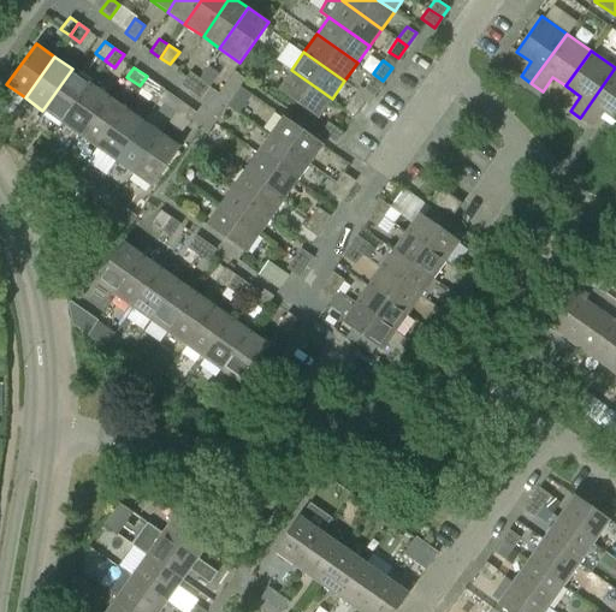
[(615,67),(580,118),(592,126),(602,111),(615,120),(615,67)]
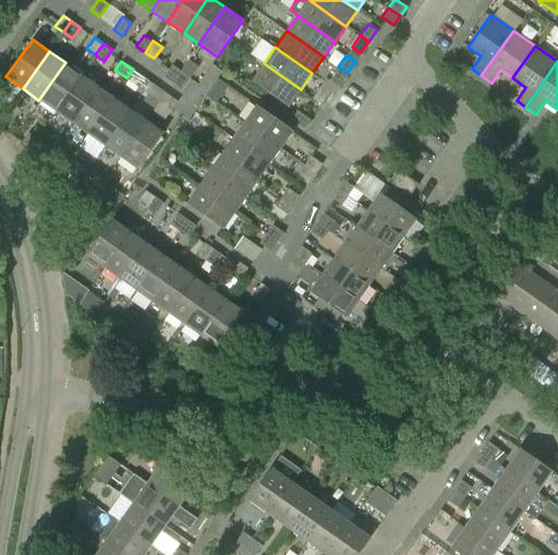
[(65,62),(38,100),(55,111),(81,73),(65,62)]
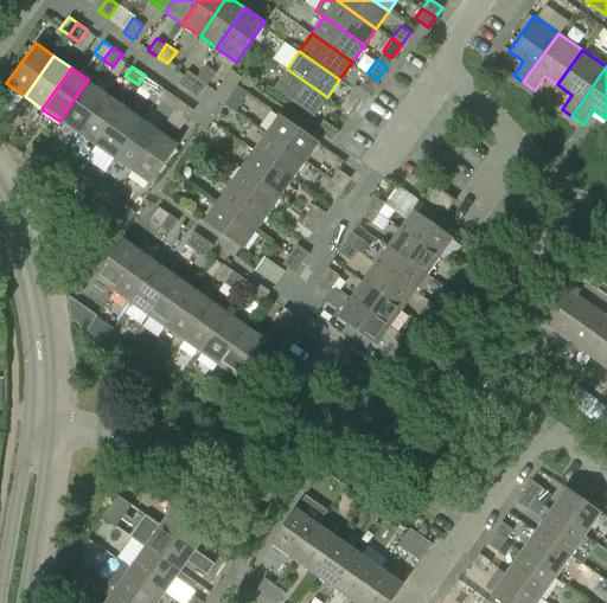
[(203,68),(197,76),(187,89),(197,95),(206,83),(213,75),(203,68)]
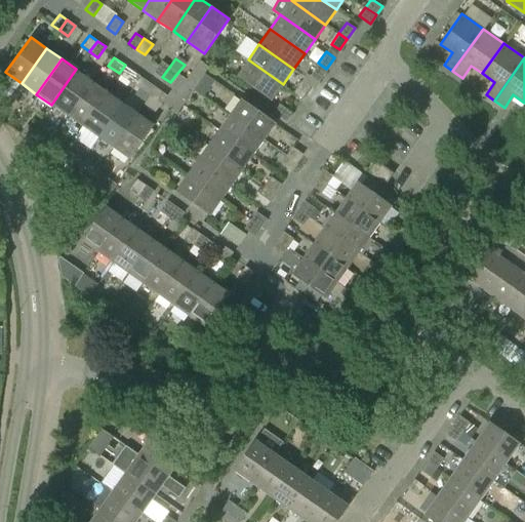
[(154,71),(162,77),(170,66),(162,59),(154,71)]
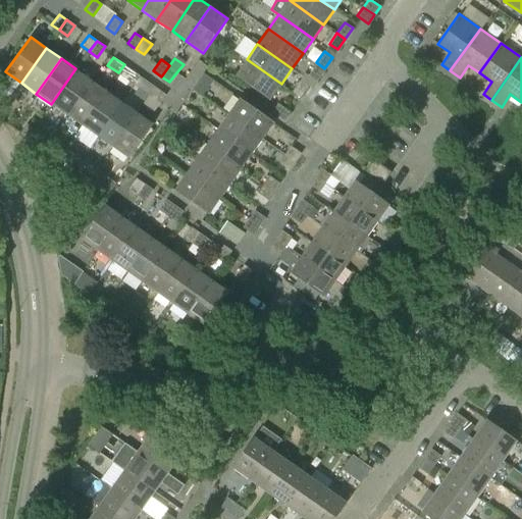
[(270,100),(281,84),(247,59),(235,75),(270,100)]
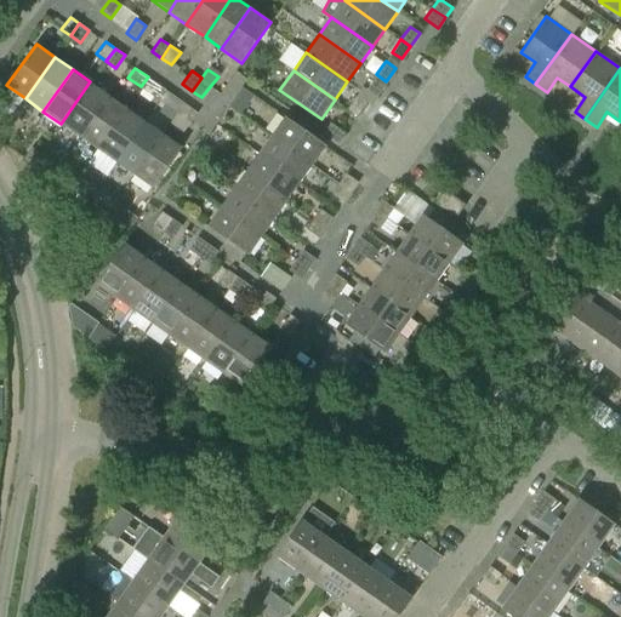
[(376,95),(386,81),(376,74),(366,87),(376,95)]
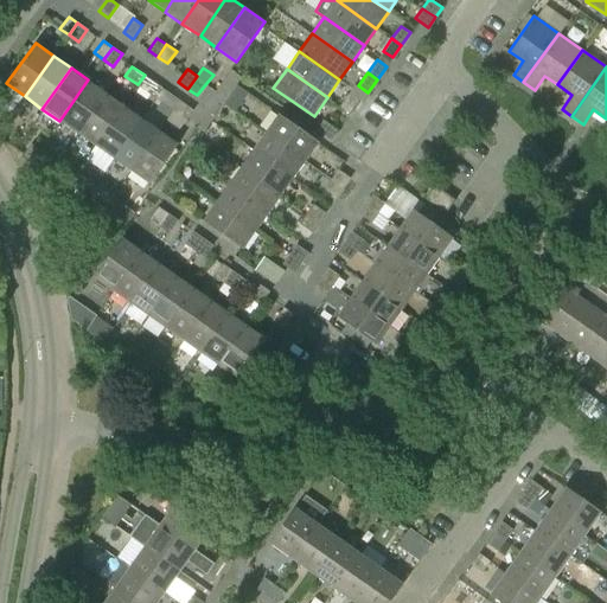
[(158,84),(145,75),(138,84),(151,94),(158,84)]
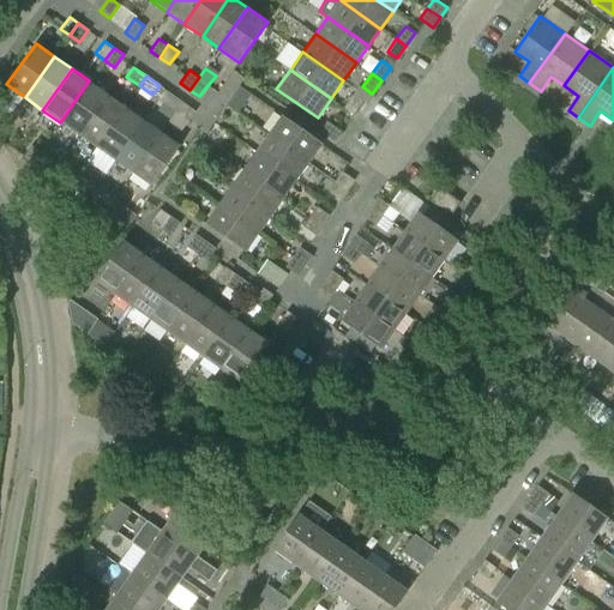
[(89,80),(60,122),(78,134),(107,94),(89,80)]
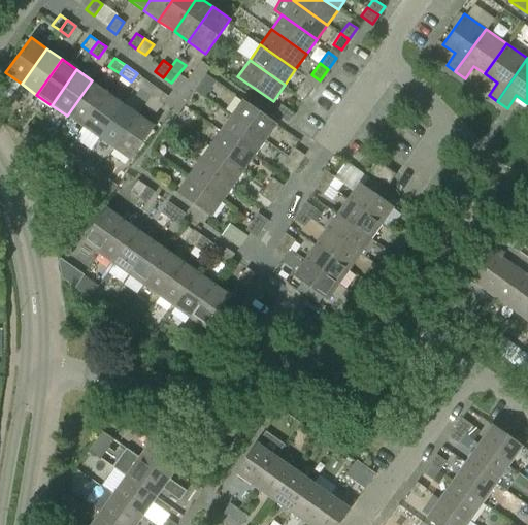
[(220,101),(229,86),(204,72),(195,88),(220,101)]
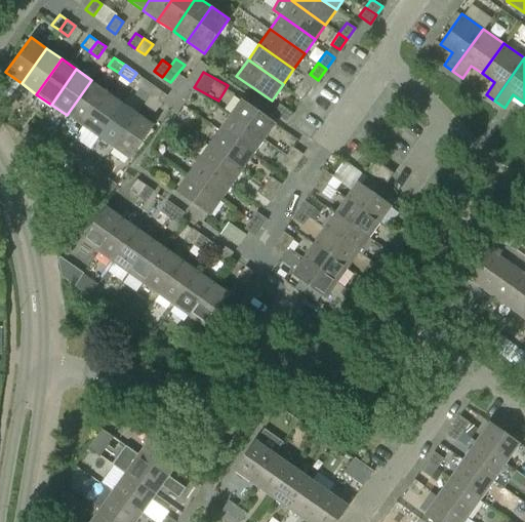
[(138,86),(150,94),(156,86),(145,78),(138,86)]
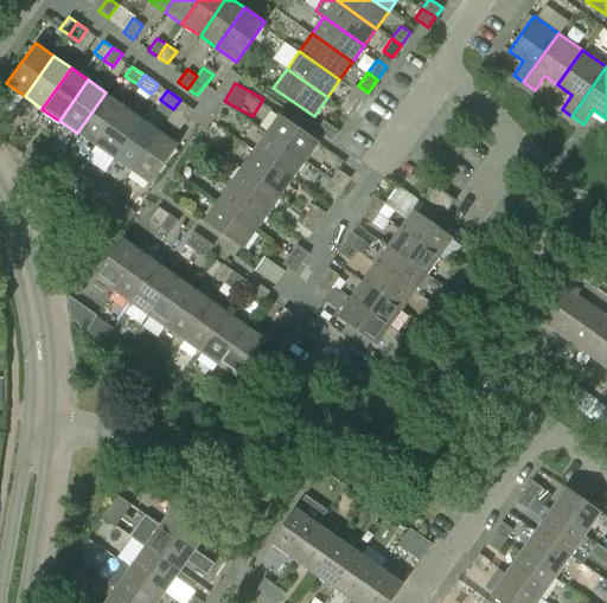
[(358,98),(349,91),(338,106),(349,113),(358,98)]
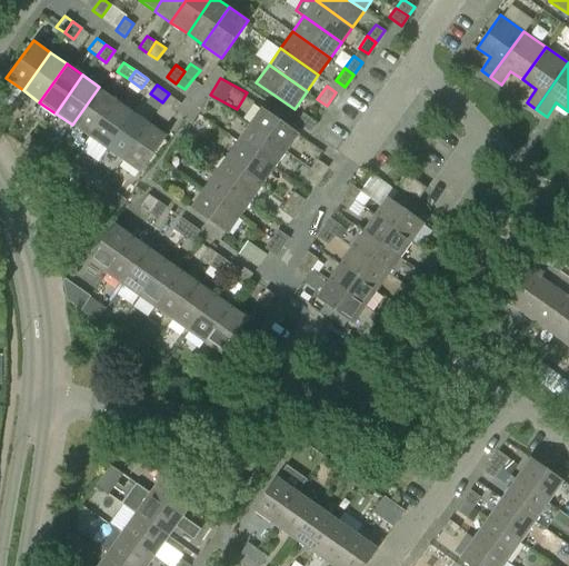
[(99,87),(72,125),(88,137),(116,98),(99,87)]
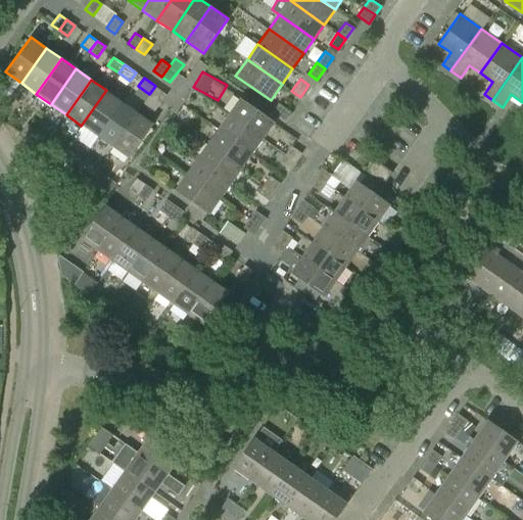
[(165,93),(155,86),(149,94),(144,103),(154,110),(160,101),(165,93)]
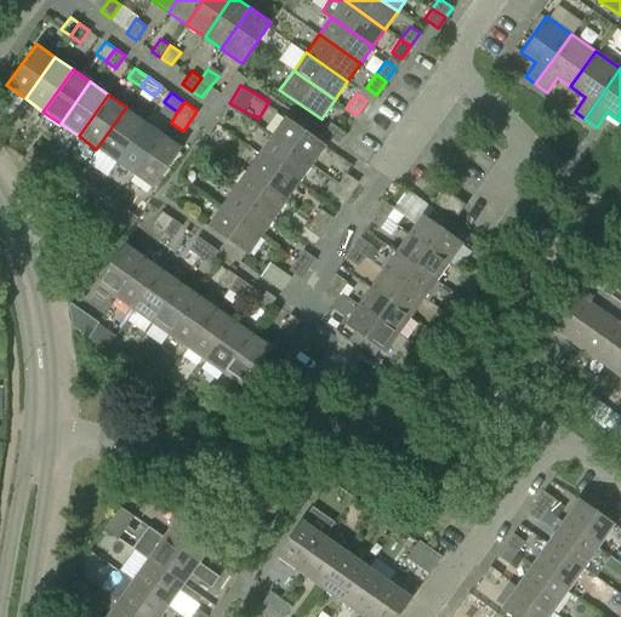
[(126,107),(96,149),(114,161),(143,120),(126,107)]
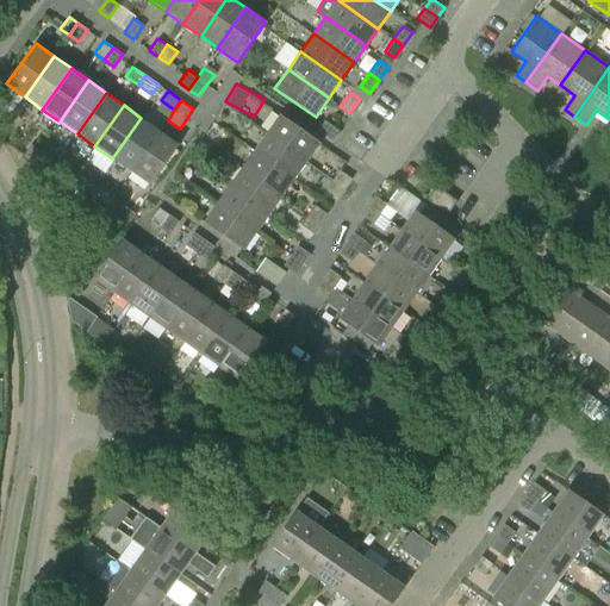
[(280,113),(267,131),(309,160),(321,142),(280,113)]
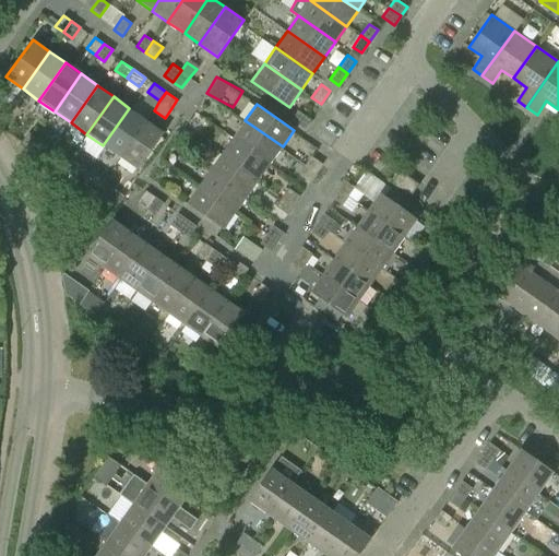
[(129,108),(103,145),(119,157),(145,119),(129,108)]
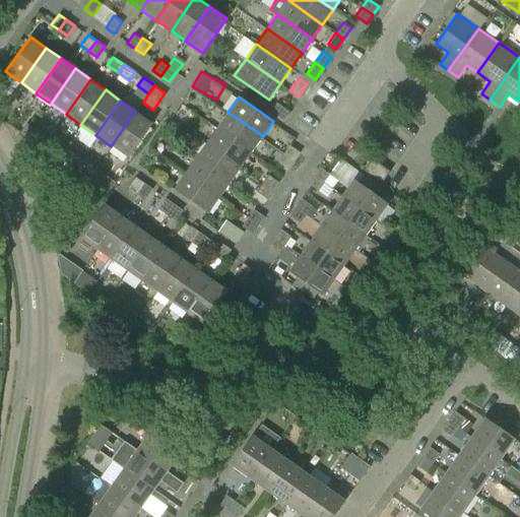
[(288,110),(276,102),(271,109),(283,118),(288,110)]
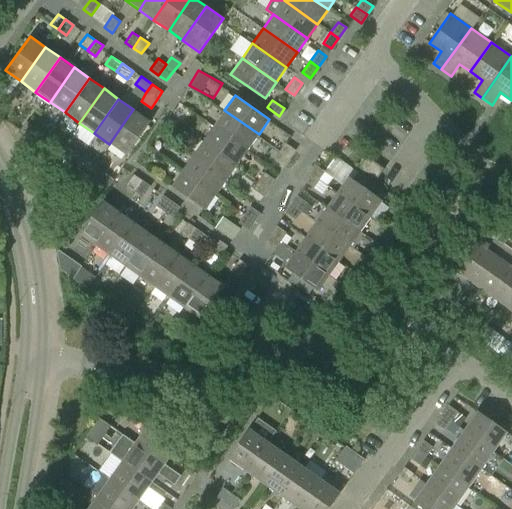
[(150,121),(133,109),(109,144),(125,156),(150,121)]
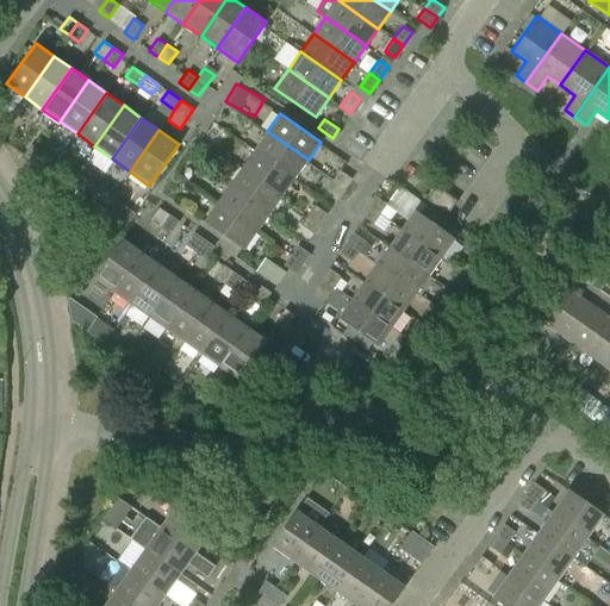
[(255,149),(296,177),(309,160),(267,131),(255,149)]
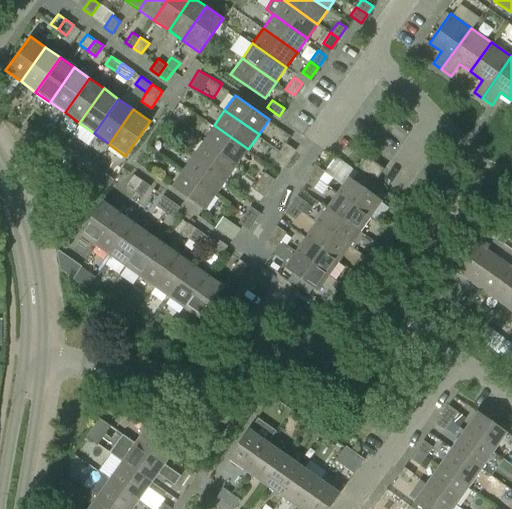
[(203,140),(238,164),(248,149),(214,125),(203,140)]
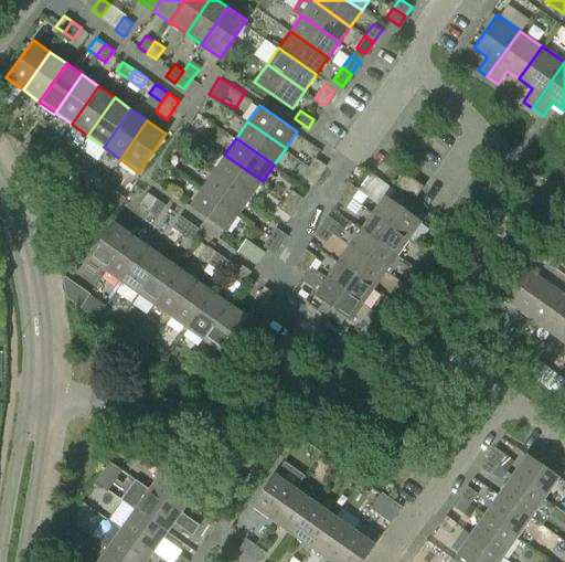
[(213,171),(251,198),(263,181),(224,155),(213,171)]
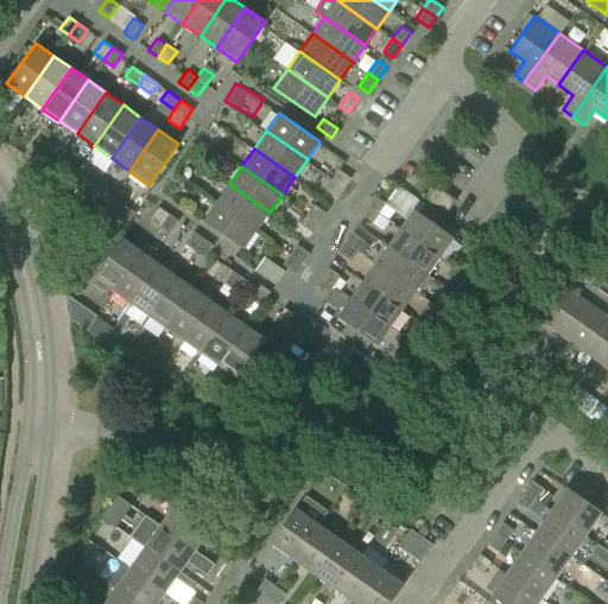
[(339,167),(331,177),(343,185),(350,176),(339,167)]
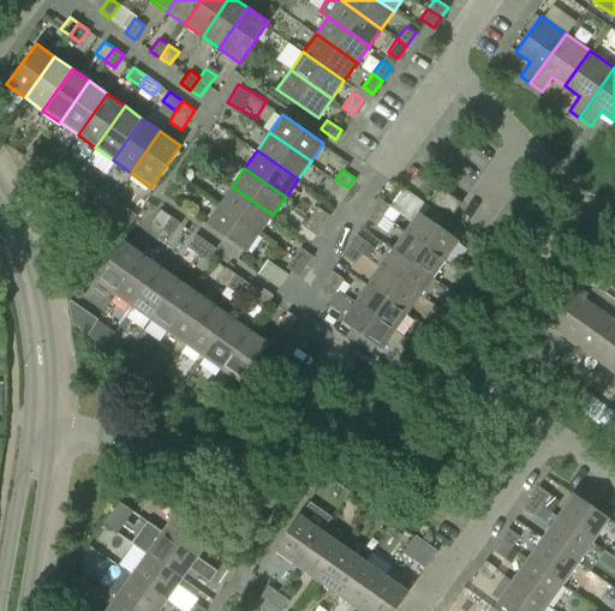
[(341,197),(347,187),(335,179),(328,189),(341,197)]
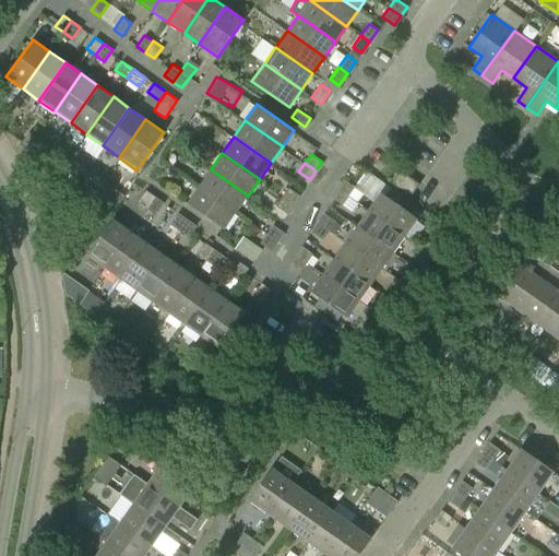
[(419,181),(400,167),(391,179),(411,193),(419,181)]
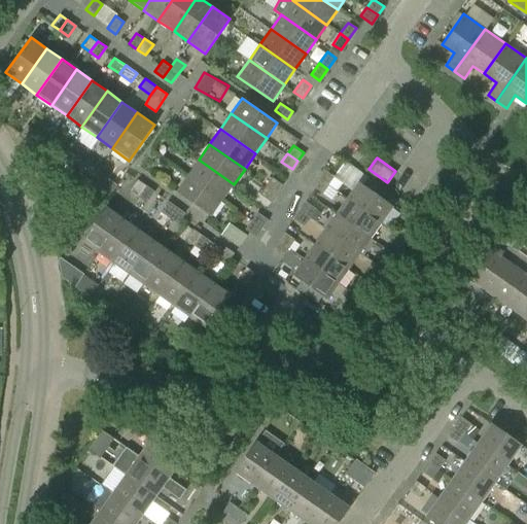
[(188,174),(223,199),(234,184),(199,160),(188,174)]
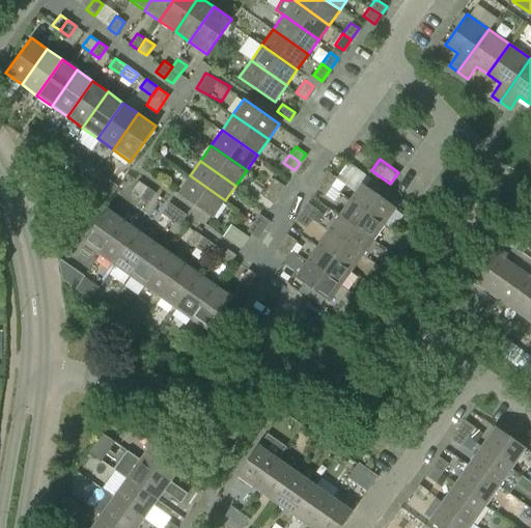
[(326,168),(320,176),(332,184),(337,175),(326,168)]
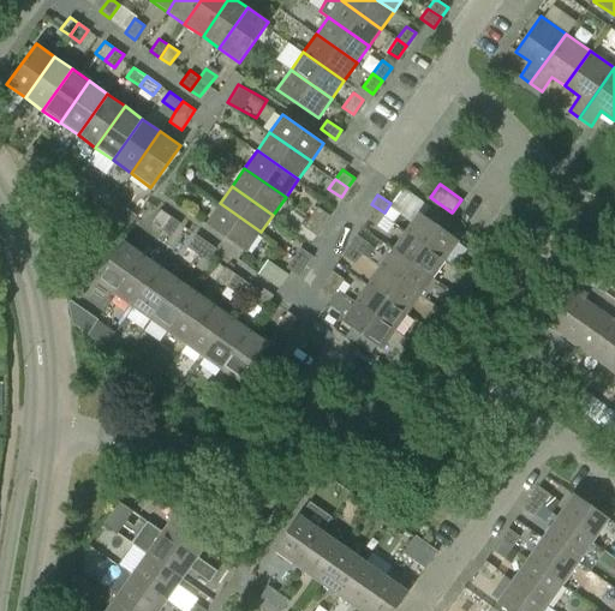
[(129,225),(137,210),(113,197),(105,211),(129,225)]
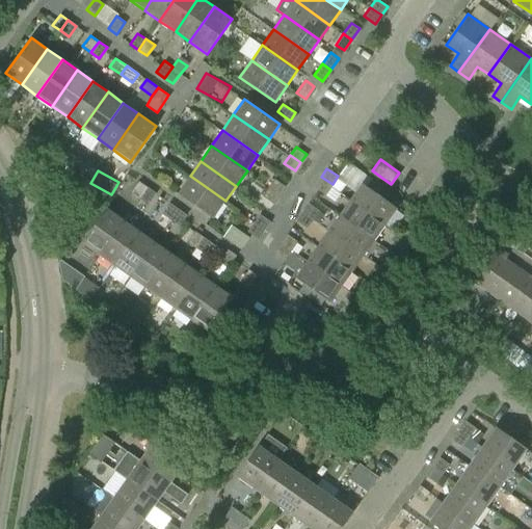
[(213,218),(225,201),(190,176),(178,193),(211,216),(213,218)]
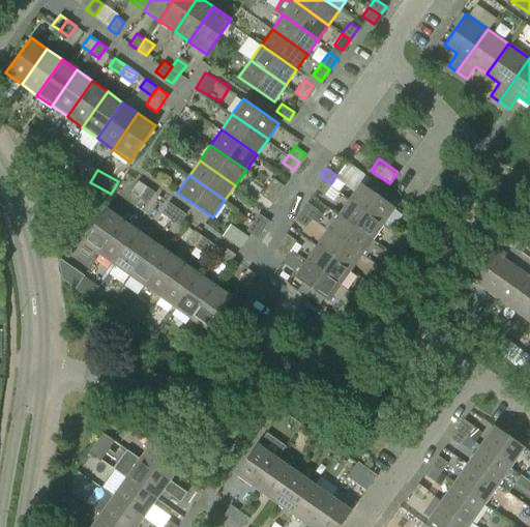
[(273,176),(268,184),(278,192),(284,183),(273,176)]
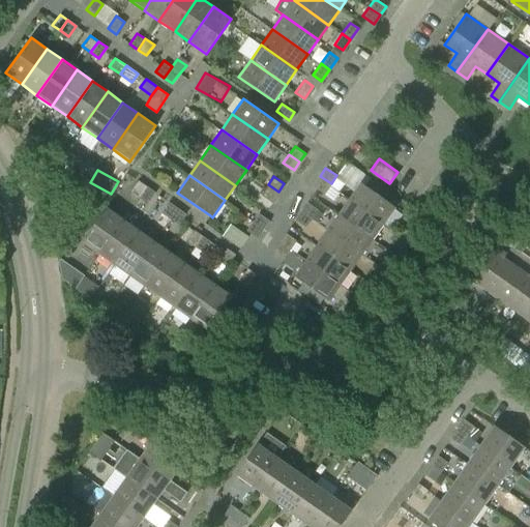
[(325,192),(331,183),(320,176),(314,183),(325,192)]
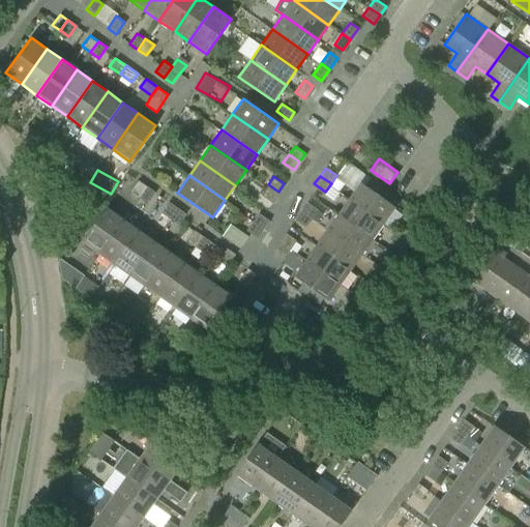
[(130,189),(139,196),(146,184),(138,179),(130,189)]
